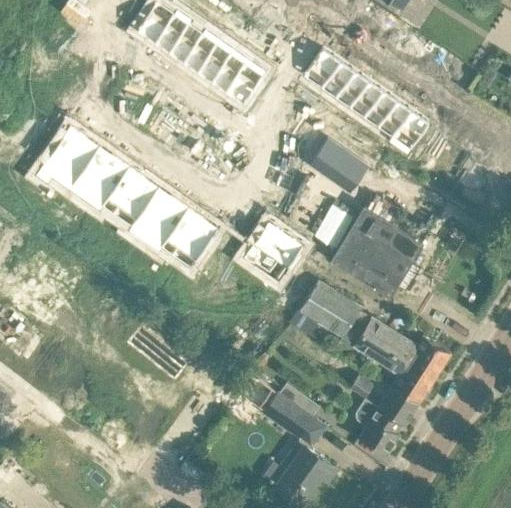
[(389,0),(403,8),(408,0),(389,0)]
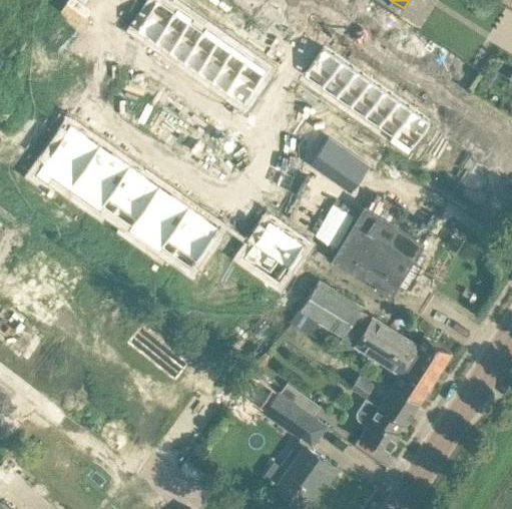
[(154,43),(177,10),(176,10),(174,14),(156,1),(134,31),(136,32),(136,31),(154,43)]
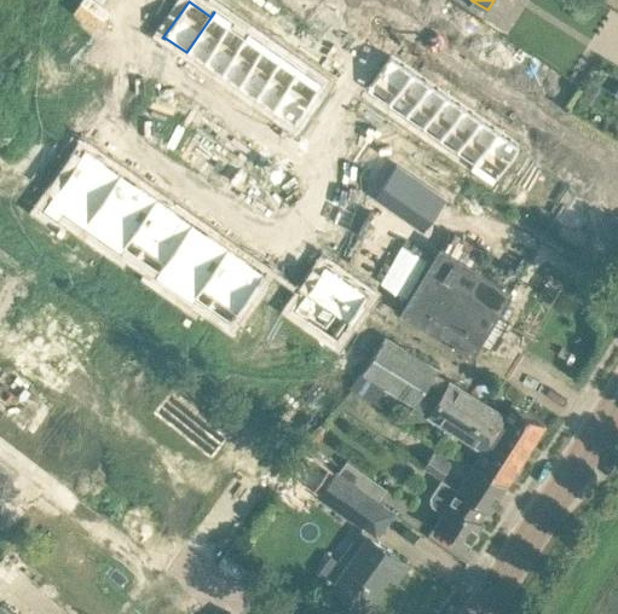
[(203,64),(231,24),(214,12),(186,52),(203,64)]
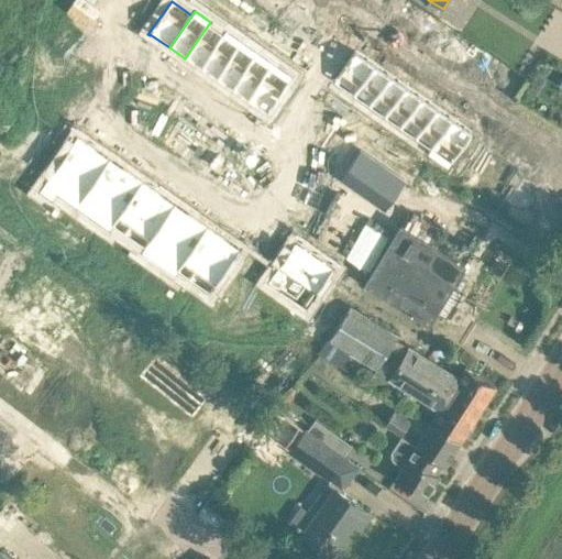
[(200,69),(226,33),(224,32),(221,36),(208,26),(211,23),(210,22),(185,58),(200,69)]
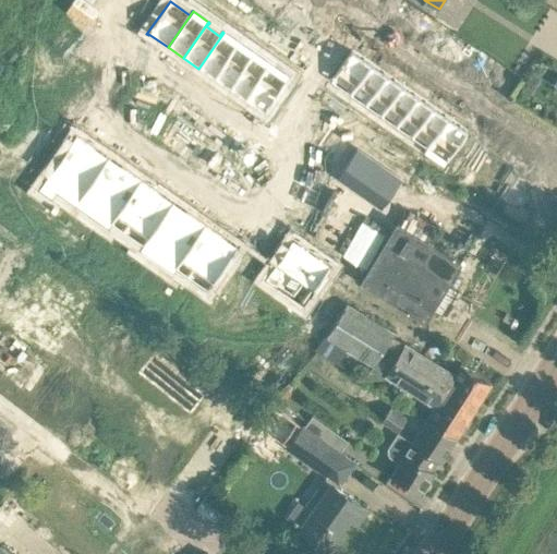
[(214,80),(239,44),(223,33),(198,69),(214,80)]
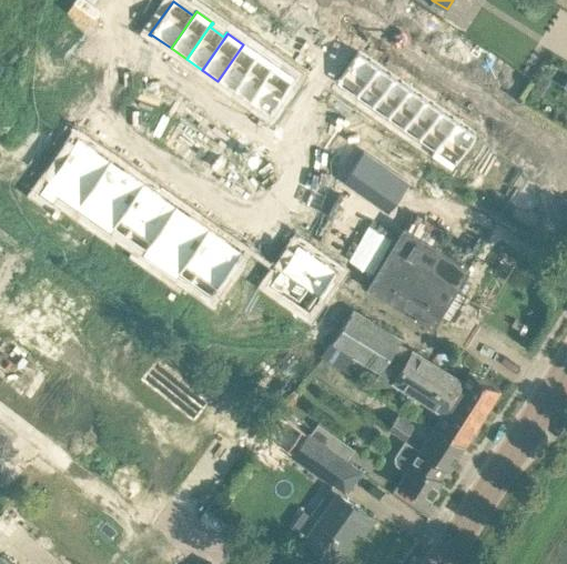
[(233,91),(259,54),(243,44),(218,81),(233,91)]
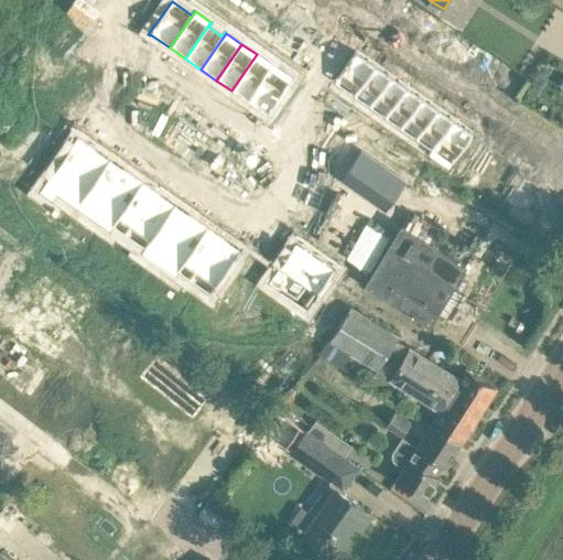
[(353,99),(375,67),(356,54),(357,53),(355,52),(342,72),(332,85),(353,99)]
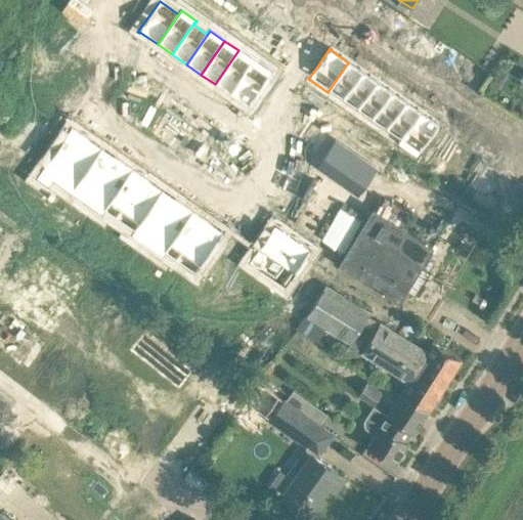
[(229,94),(253,60),(238,50),(215,84),(229,94)]
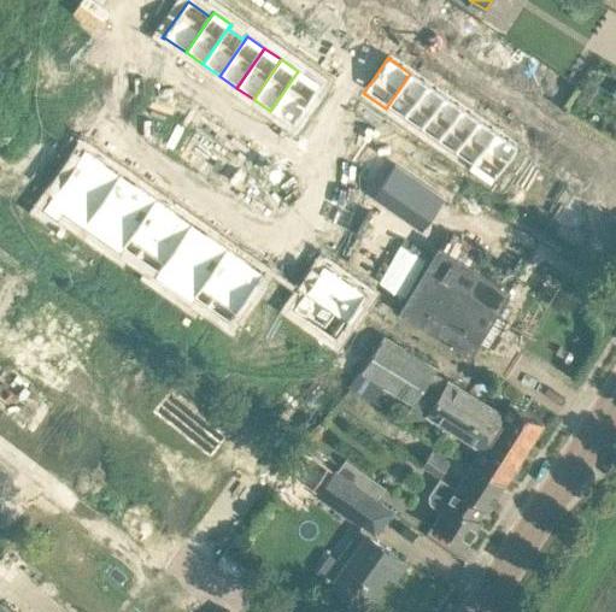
[(292,128),(321,87),(298,71),(270,111),(291,125),(291,127),(292,128)]
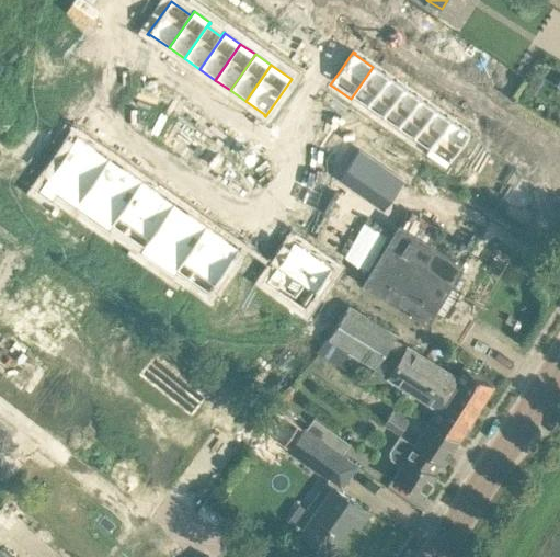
[(366,110),(388,78),(373,67),(351,99),(366,110)]
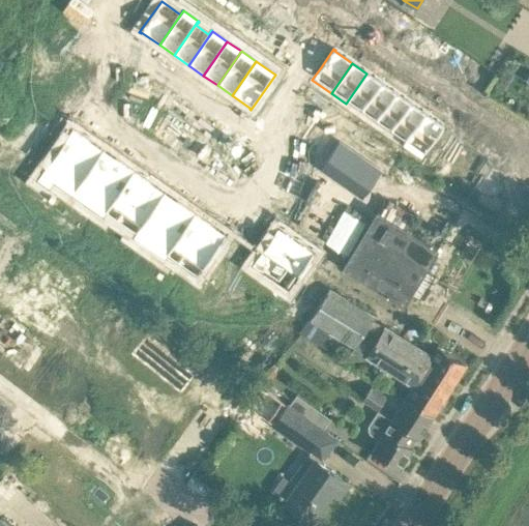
[(360,114),(381,83),(366,74),(346,104),(360,114)]
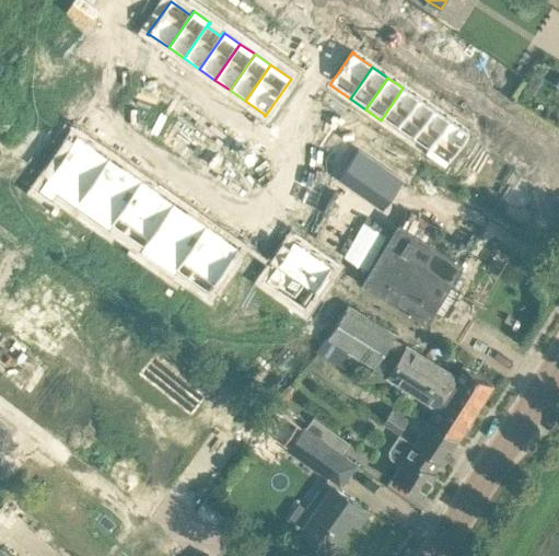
[(396,130),(418,99),(403,88),(381,120),(396,130)]
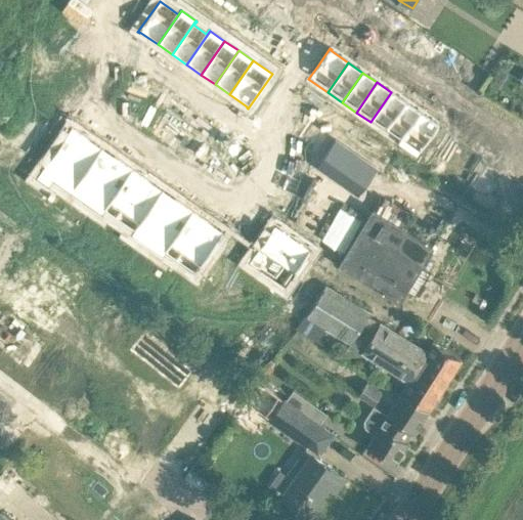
[(385,132),(405,101),(391,92),(371,122),(385,132)]
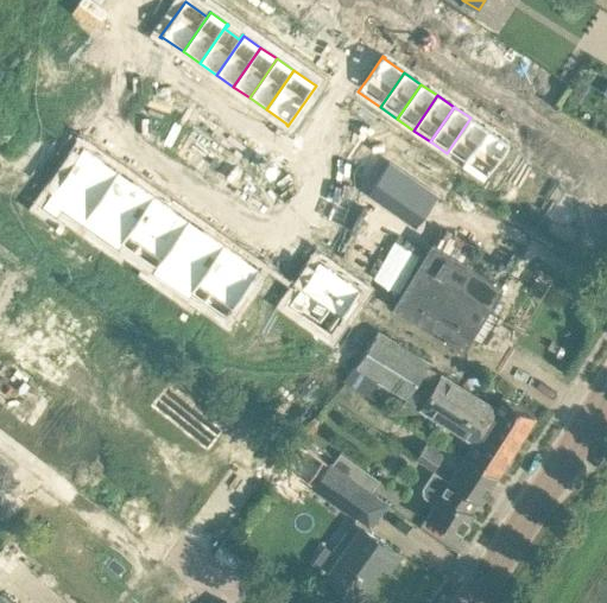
[(461,170),(488,131),(470,118),(447,153),(463,165),(460,170),(461,170)]
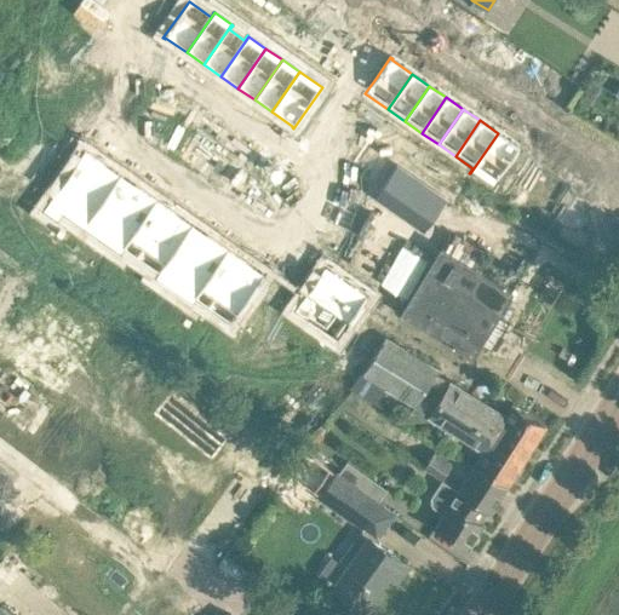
[(493,189),(521,147),(519,145),(519,147),(498,133),(470,173),(493,189)]
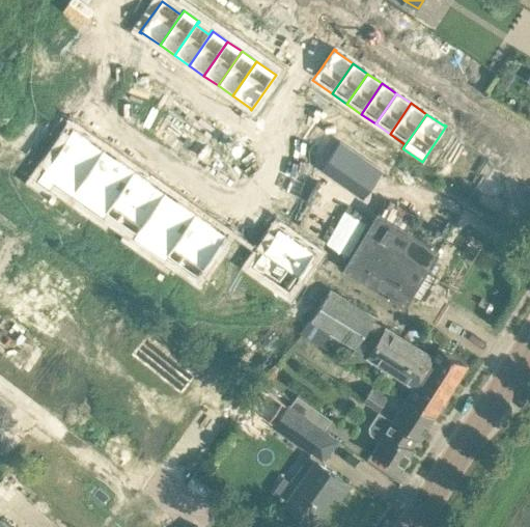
[(91,169),(103,151),(91,143),(72,130),(35,183),(48,191),(53,186),(71,198),(91,169)]
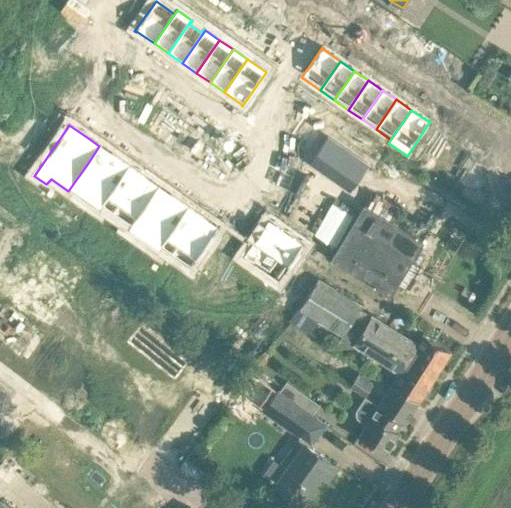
[(327,139),(312,161),(351,188),(366,167),(327,139)]
